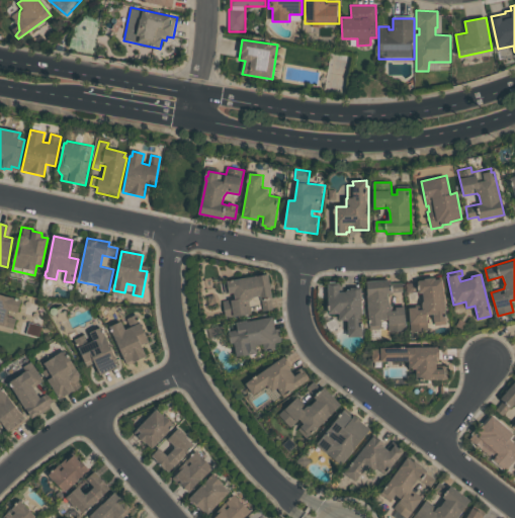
[(228,281),(268,274),(275,309),(263,311),(260,297),(252,298),(250,300),(245,301),(245,307),(248,306),(250,312),(234,315),(234,311),(226,313),(224,303),(237,300),(236,292),(230,293),(228,281)]
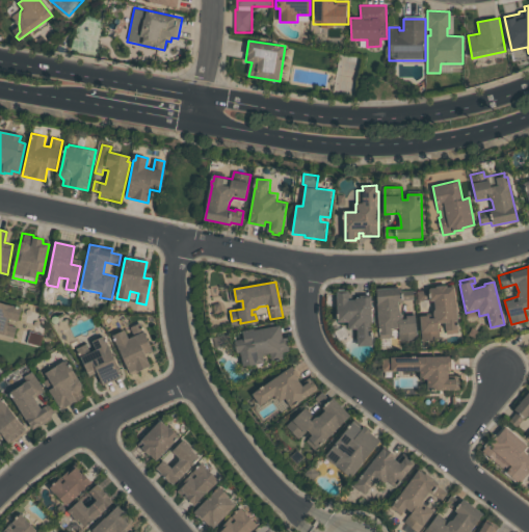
[(417,290),(418,301),(428,300),(429,301),(434,300),(434,310),(433,313),(433,318),(429,318),(429,315),(420,316),(421,331),(423,333),(424,340),(441,339),(439,324),(444,324),(445,335),(460,334),(456,285),(448,286),(448,284),(434,285),(434,287),(428,287),(428,289),(417,290)]
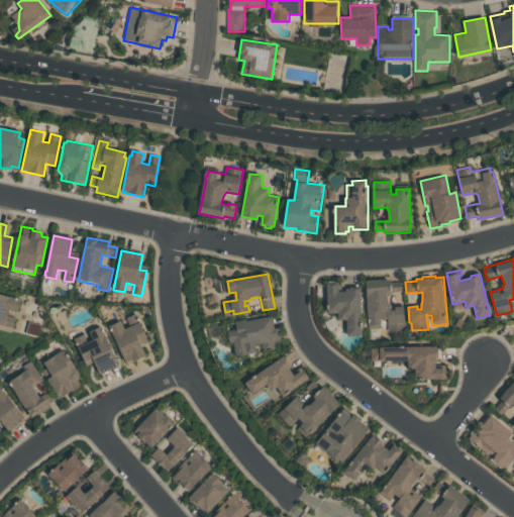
[(366,281),(371,339),(382,338),(381,328),(383,328),(383,321),(388,320),(389,331),(407,330),(405,306),(391,307),(390,304),(389,303),(388,294),(405,293),(404,280),(392,281),(392,278),(366,281)]
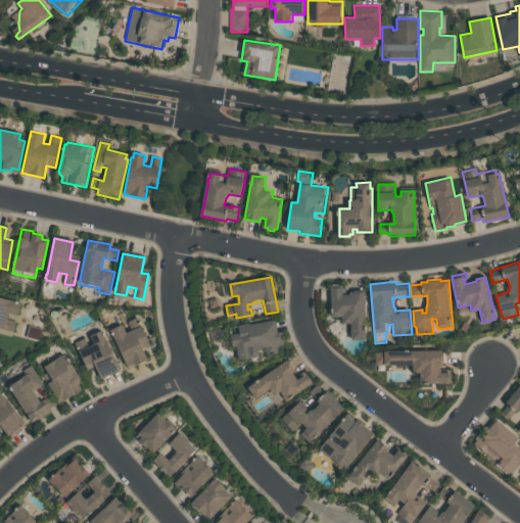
[(332,286),(343,286),(343,295),(350,295),(350,291),(367,291),(367,340),(352,340),(352,323),(343,323),(343,317),(332,317),(332,286)]
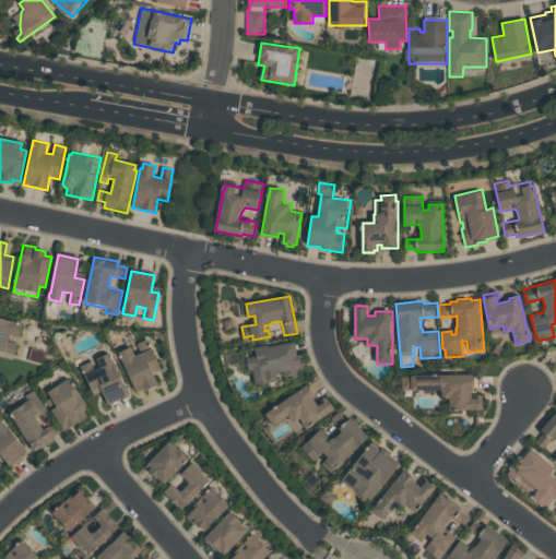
[(224,320),(234,318),(236,328),(226,330),(224,320)]
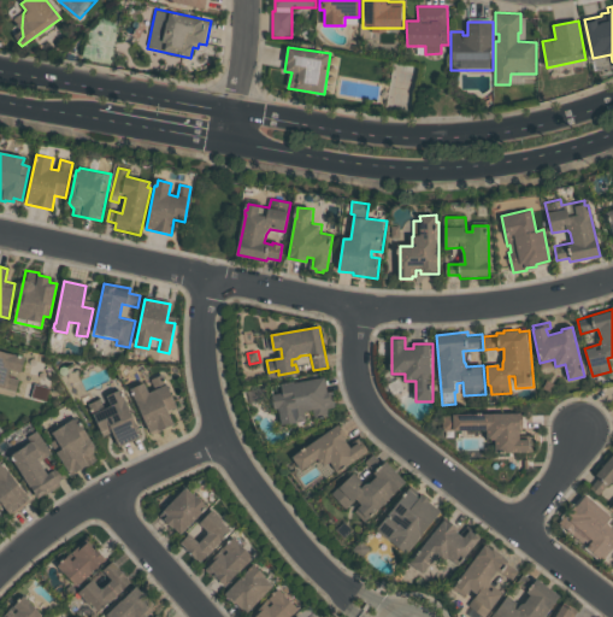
[(15,397),(0,392),(0,352),(18,357),(18,356),(23,357),(23,358),(24,359),(21,371),(10,369),(7,378),(18,381),(15,397)]
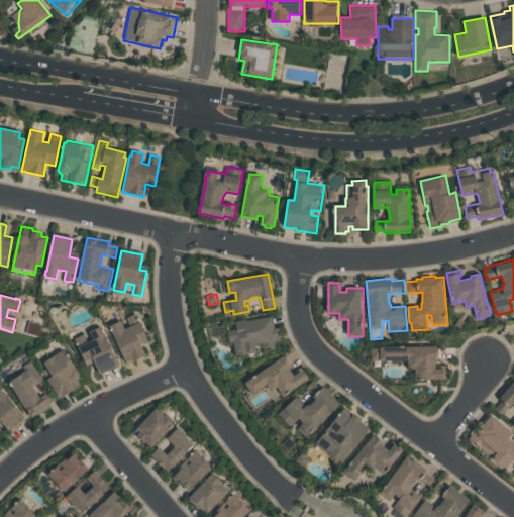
[(126,364),(112,332),(111,332),(109,329),(110,328),(110,327),(121,322),(125,330),(131,327),(127,319),(136,314),(148,341),(140,345),(145,355),(126,364)]
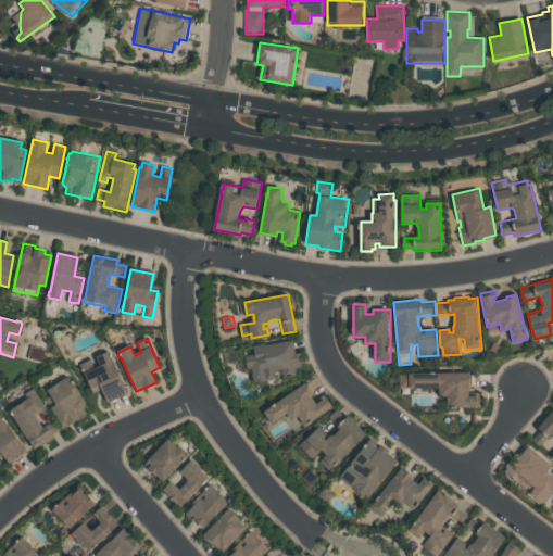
[(253,383),(251,368),(247,369),(244,356),(254,354),(252,345),(264,343),(264,345),(292,340),(296,353),(302,351),(305,366),(296,367),(297,375),(284,377),(281,369),(273,370),(274,379),(253,383)]
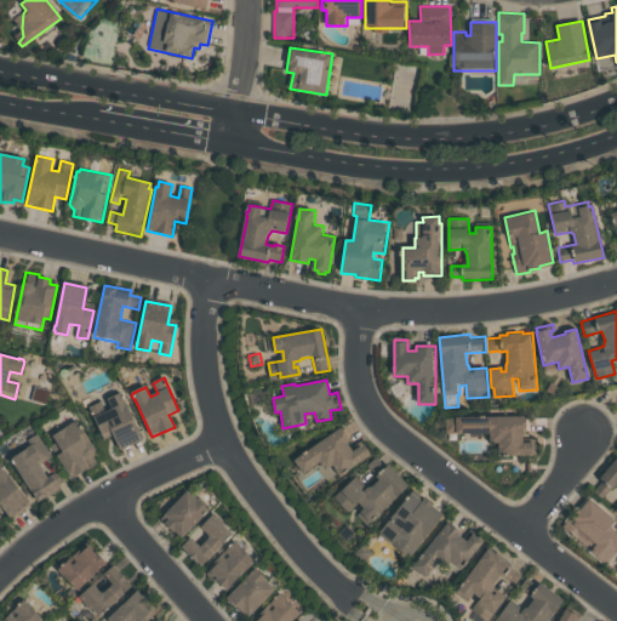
[(36,386),(33,400),(49,405),(52,391),(36,386)]
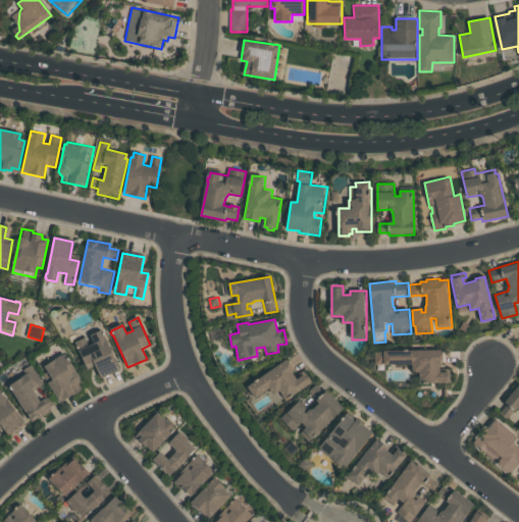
[(209,330),(222,327),(224,337),(211,341),(209,330)]
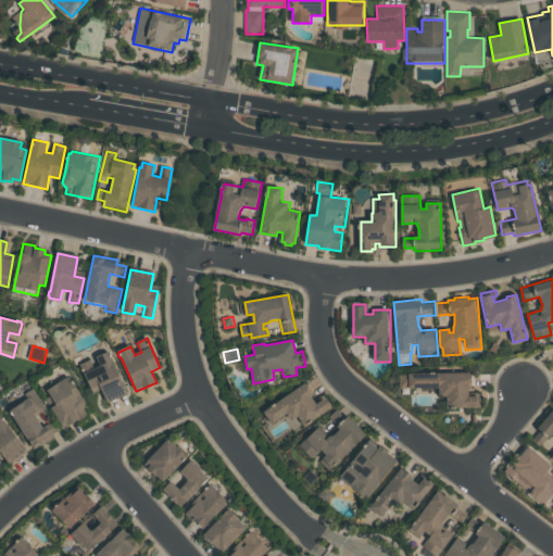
[(108,404),(100,386),(91,390),(80,366),(89,362),(93,370),(101,367),(97,357),(109,352),(128,394),(108,404)]
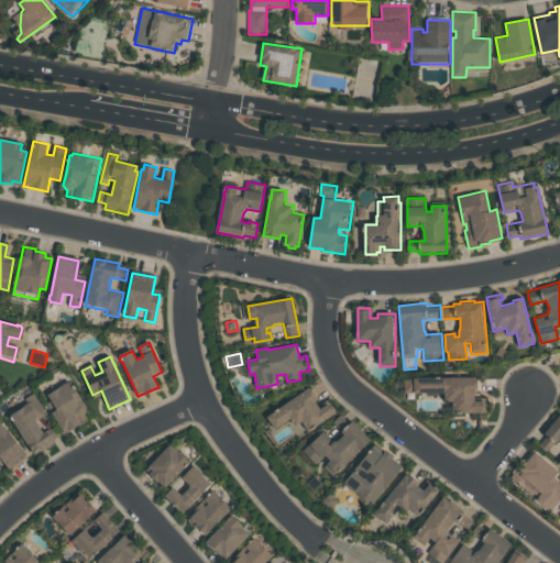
[(404,377),(478,374),(479,392),(474,393),(474,399),(486,399),(486,412),(452,414),(451,403),(446,403),(445,393),(405,394),(404,377)]
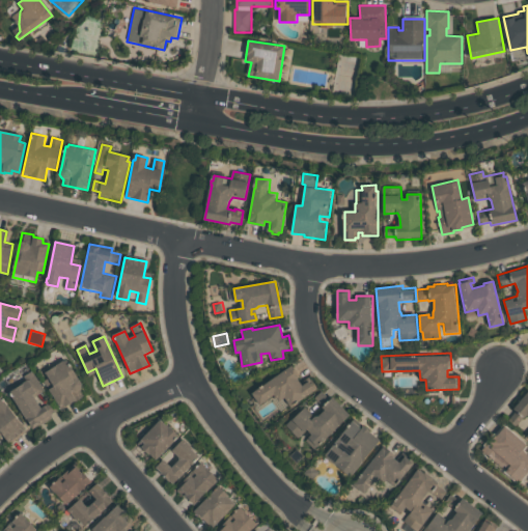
[(62,409),(46,382),(51,379),(47,373),(57,367),(57,368),(67,362),(68,365),(70,364),(72,367),(71,367),(78,380),(77,380),(78,381),(80,382),(82,385),(82,386),(81,386),(80,388),(81,389),(80,390),(84,396),(76,401),(76,400),(75,401),(75,400),(70,403),(70,404),(68,404),(67,404),(63,408),(62,409)]
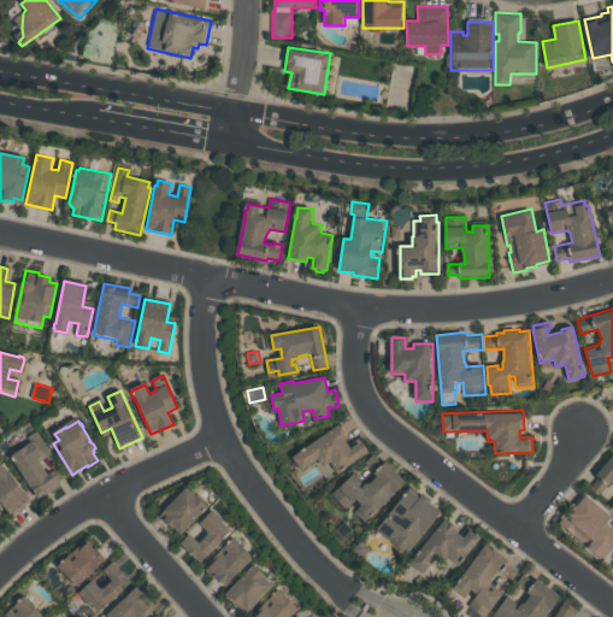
[(292,457),(339,423),(346,434),(343,436),(346,440),(345,441),(349,447),(359,440),(366,451),(337,471),(330,460),(323,465),(317,458),(300,470),(292,457)]
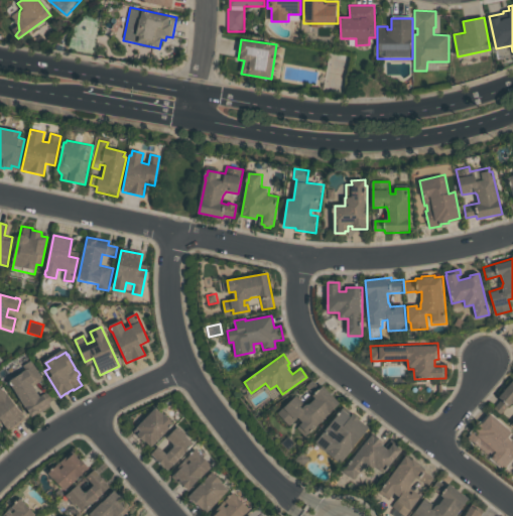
[(31,361),(24,366),(27,370),(8,382),(32,418),(51,405),(50,403),(56,399),(51,391),(41,398),(31,383),(34,382),(36,385),(43,380),(31,361)]
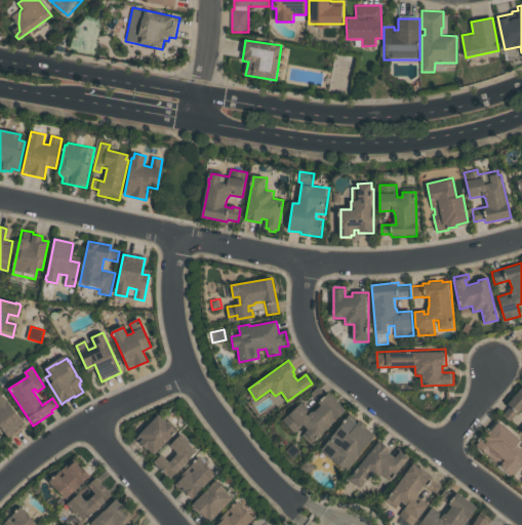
[(521,433),(520,432),(521,431),(521,411),(511,422),(502,414),(508,407),(504,404),(521,385),(521,433)]
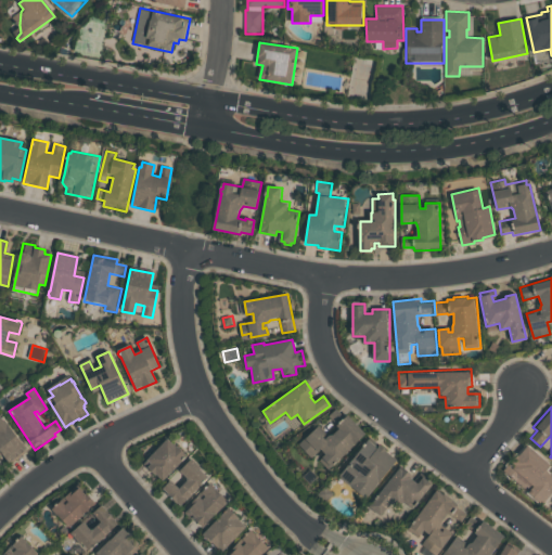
[(331,415),(338,424),(337,425),(339,428),(333,435),(330,435),(328,436),(324,439),(321,436),(323,434),(317,427),(299,444),(311,456),(320,448),(326,453),(320,460),(330,469),(366,435),(347,416),(345,417),(337,410),(331,415)]
